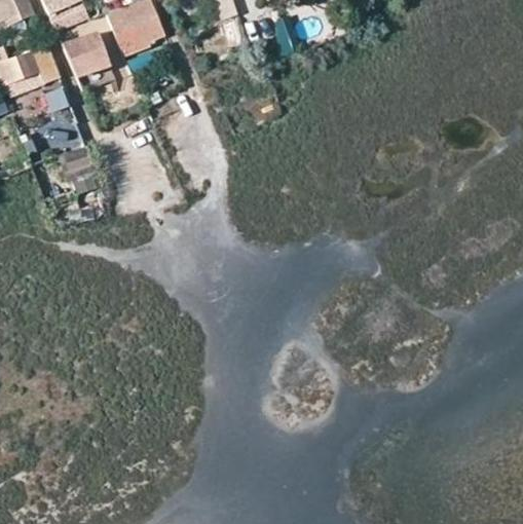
[(0,0),(0,33),(12,29),(13,31),(28,24),(25,16),(34,12),(29,0),(0,0)]
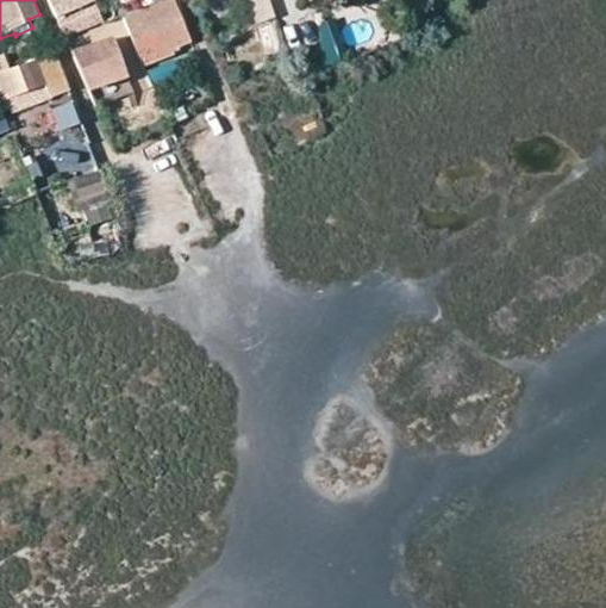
[(110,18),(101,0),(55,0),(69,35),(110,18)]
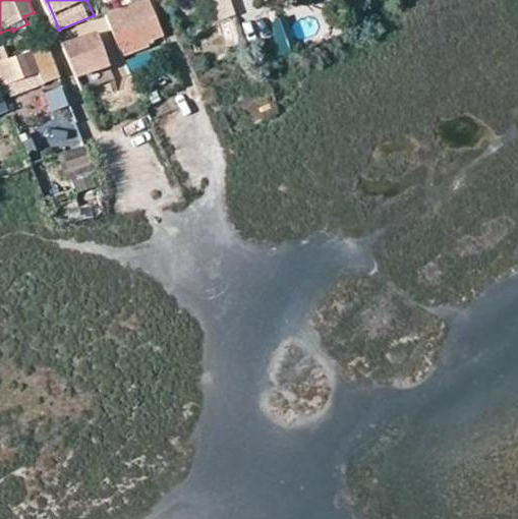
[(136,0),(107,12),(121,50),(163,34),(150,0),(136,0)]
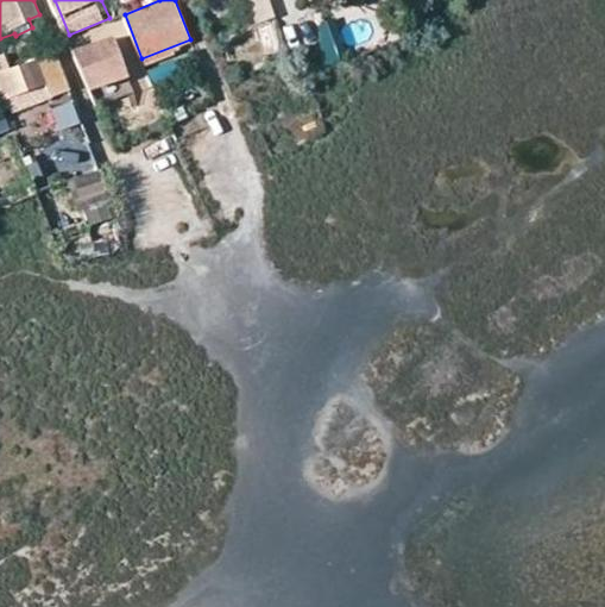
[(127,73),(114,37),(82,49),(89,67),(82,69),(90,87),(109,80),(127,73)]
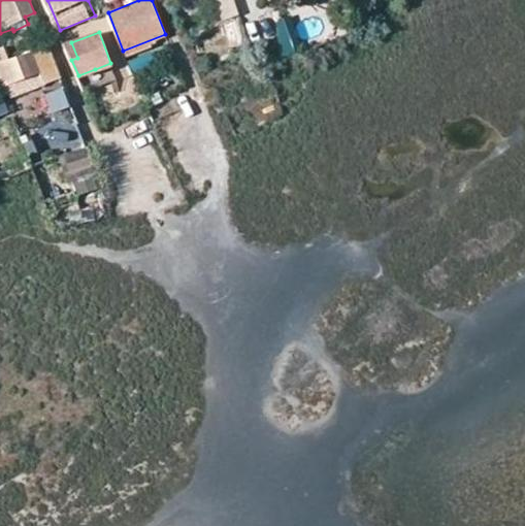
[(46,41),(30,47),(32,54),(2,65),(12,97),(48,81),(61,77),(46,41)]
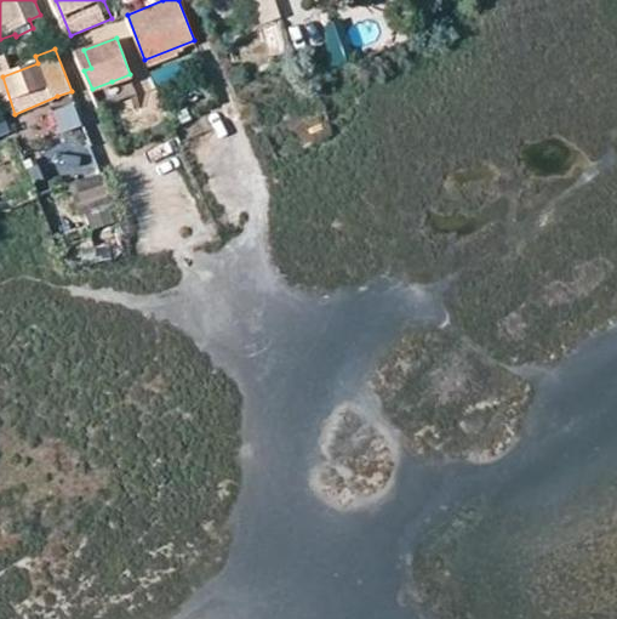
[(58,107),(66,130),(87,124),(80,101),(58,107)]
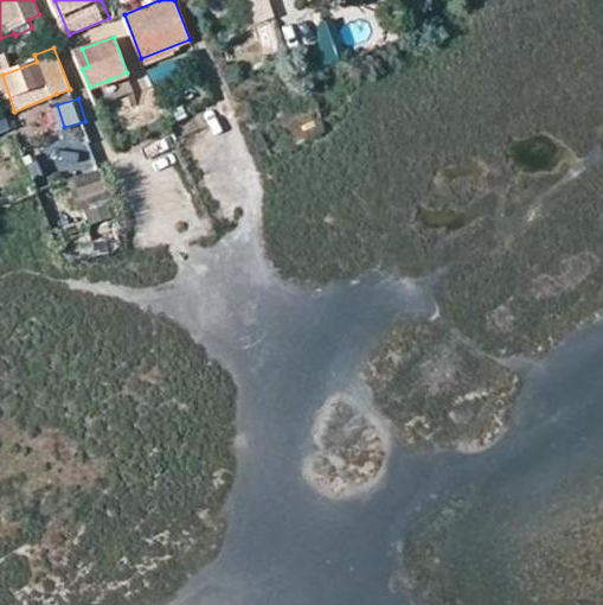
[(0,110),(0,134),(14,131),(7,109),(0,110)]
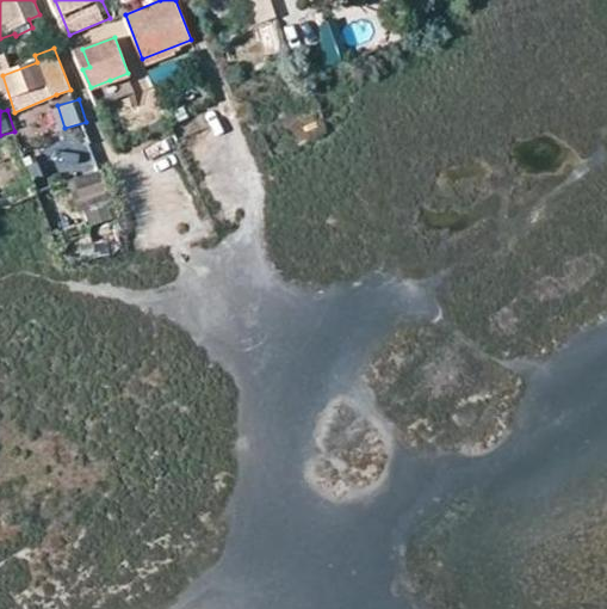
[(80,205),(104,201),(100,177),(76,182),(80,205)]
